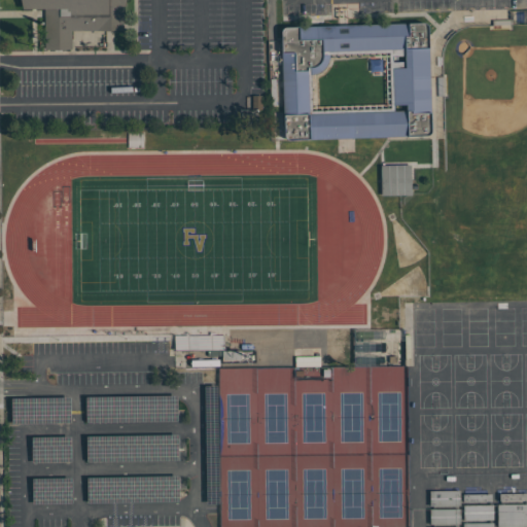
[(126,0),(126,5),(123,5),(123,30),(71,30),(71,49),(44,49),(44,8),(22,8),(20,0),(126,0)]
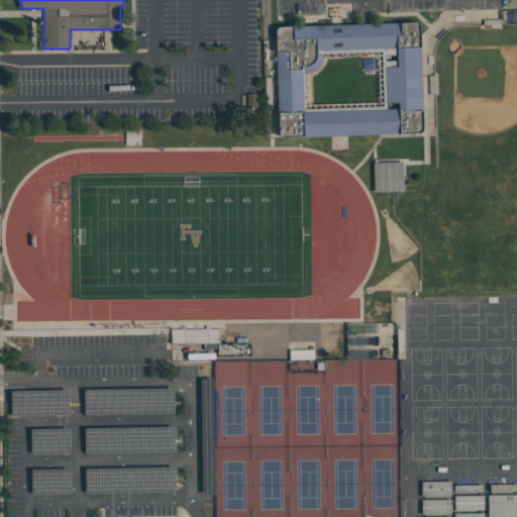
[(278,138),(423,133),(420,22),(275,27),(278,138)]
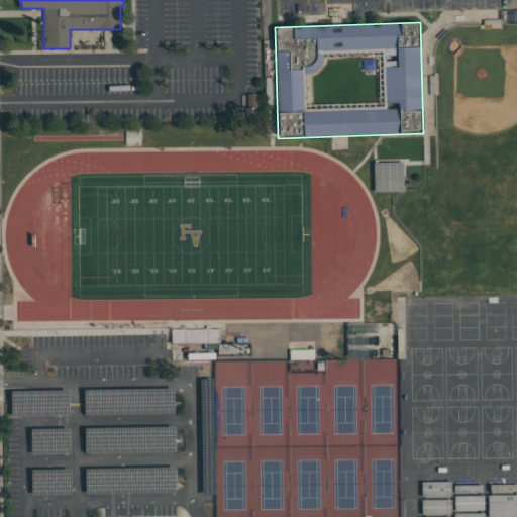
[(373,162),(403,162),(403,190),(374,191),(373,162)]
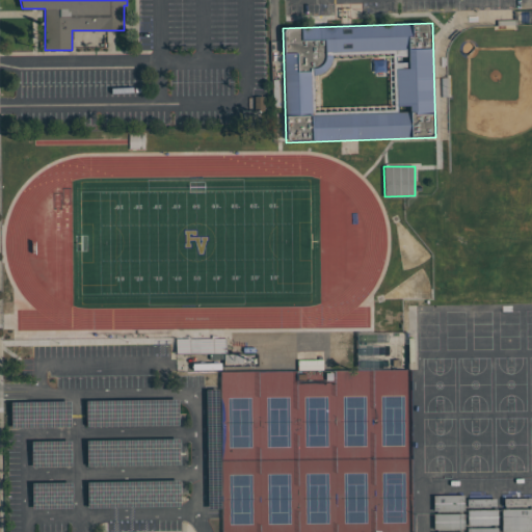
[(434,496),(464,496),(466,511),(434,511),(434,496)]
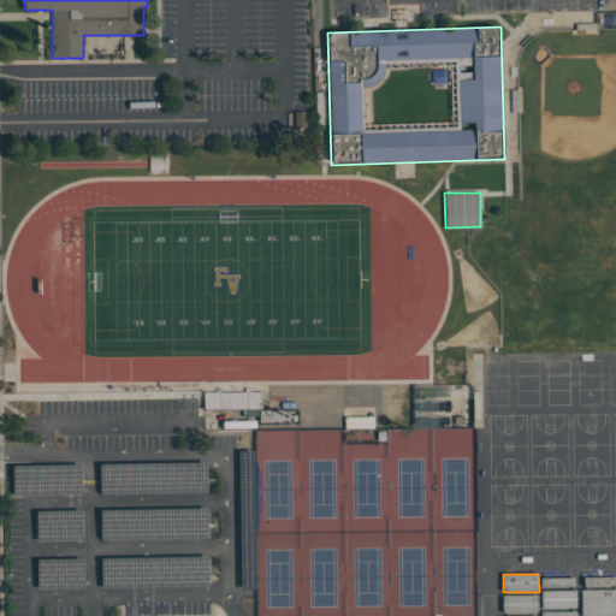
[(585,586),(615,586),(615,576),(585,576),(585,586)]
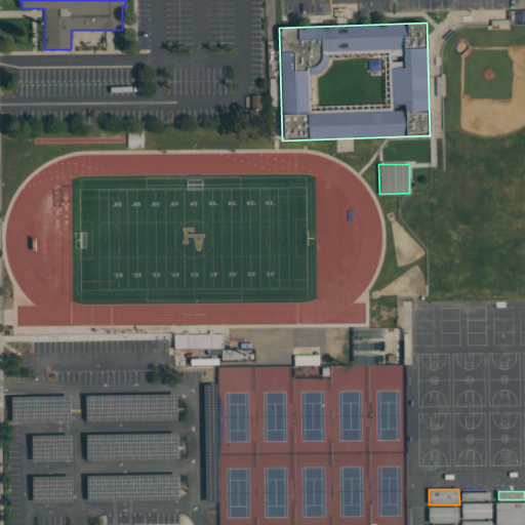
[(462,500),(490,499),(490,492),(461,492),(462,500)]
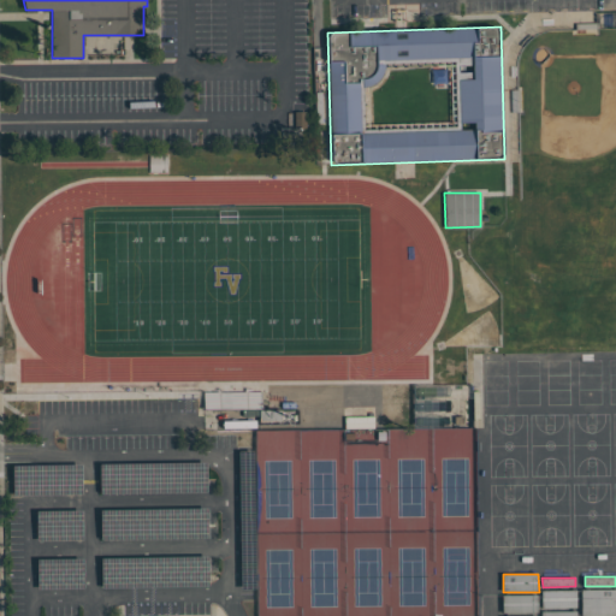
[(543,591),(578,590),(578,608),(543,608),(543,591)]
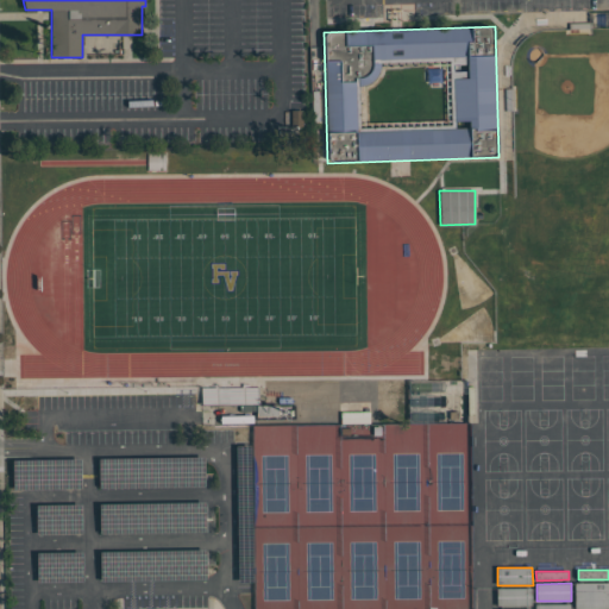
[(576,608),(576,583),(608,583),(608,608),(576,608)]
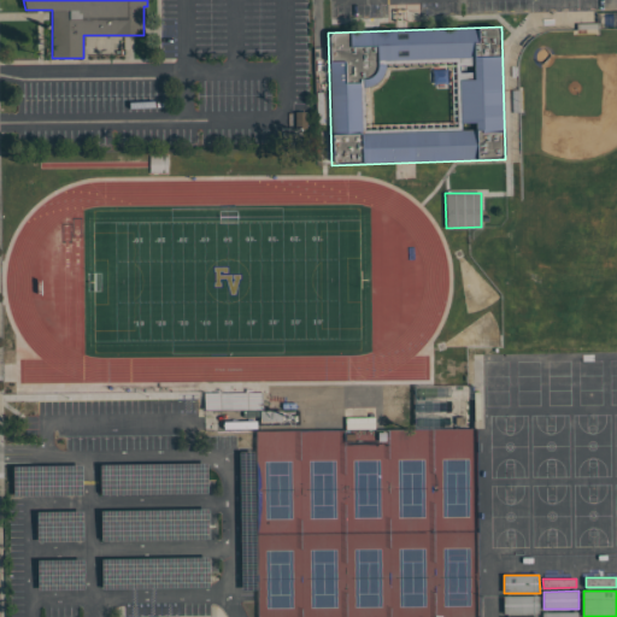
[(505,613),(504,597),(540,595),(540,613),(505,613)]
